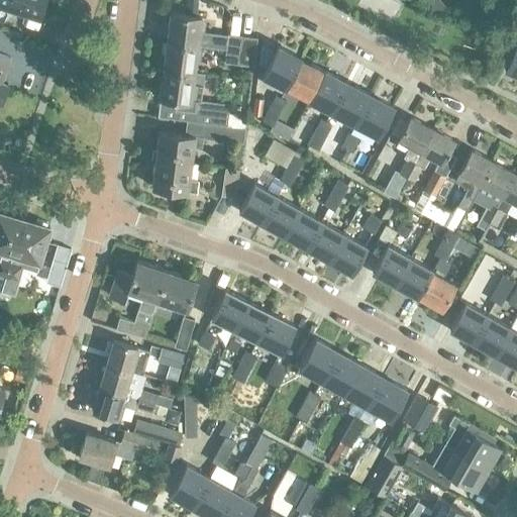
[(43,0),(0,0),(0,26),(2,27),(8,7),(38,17),(43,0)]
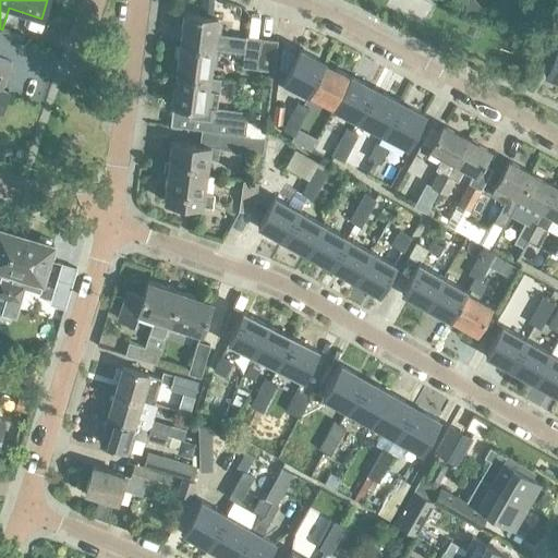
[(202,5),(199,15),(211,16),(214,8),(202,5)]
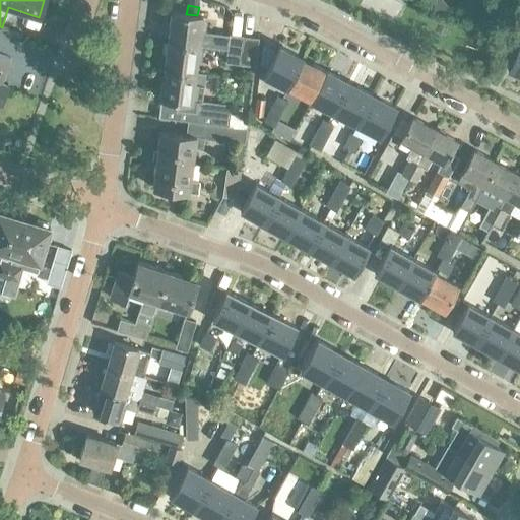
[(171,12),(168,41),(198,45),(226,49),(225,62),(238,64),(242,36),(230,35),(230,36),(201,31),(203,16),(197,15),(186,14),(171,12)]
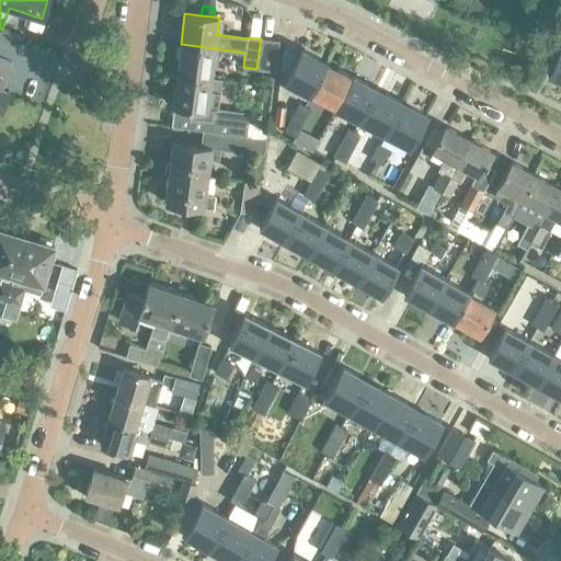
[(261,38),(256,69),(274,71),(278,41),(261,38)]
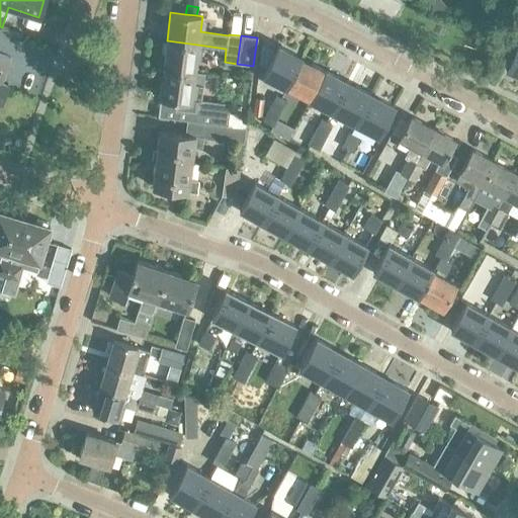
[(194,73),(197,45),(167,40),(163,69),(194,73)]
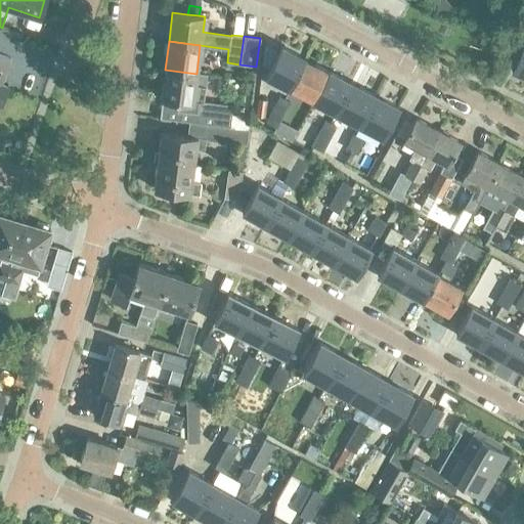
[(523,74),(523,42),(512,69),(523,74)]
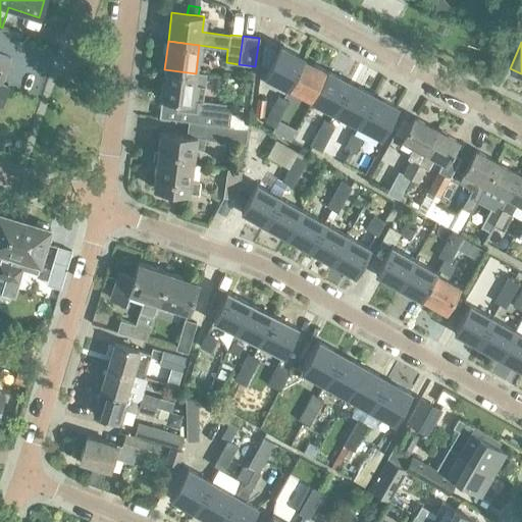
[(289,88),(303,59),(280,48),(265,75),(289,88)]
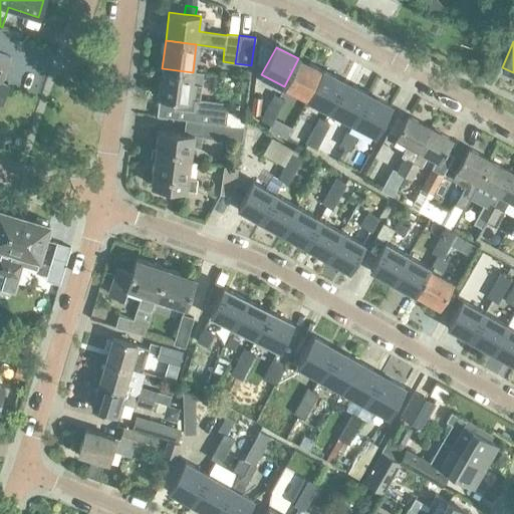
[(0,102),(1,103),(7,85),(1,83),(9,56),(0,53),(0,102)]
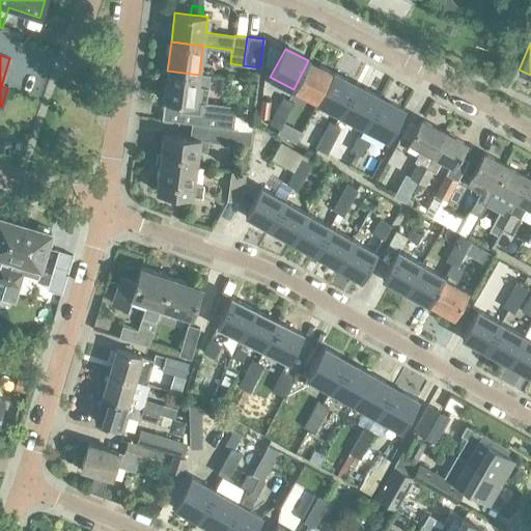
[(315,101),(330,72),(308,60),(294,89),(315,101)]
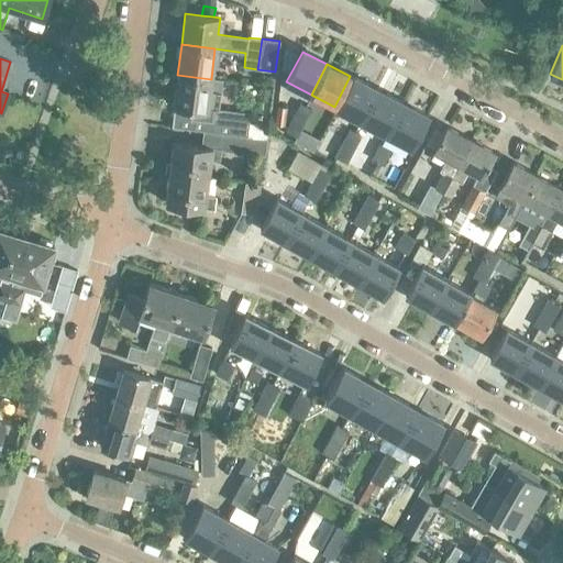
[(220,80),(211,79),(177,75),(170,128),(245,136),(249,113),(217,110),(220,80)]
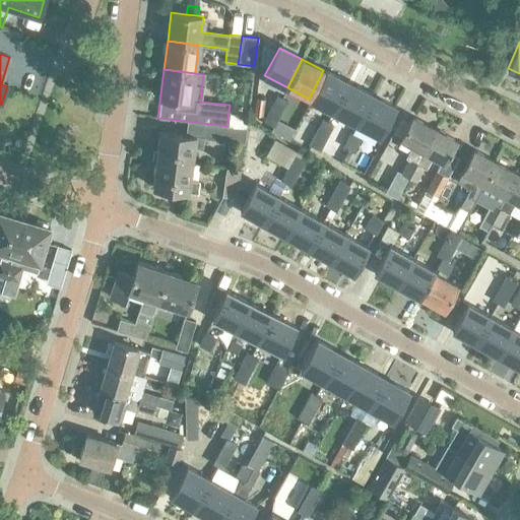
[(332,111),(346,82),(323,70),(309,99),(332,111)]
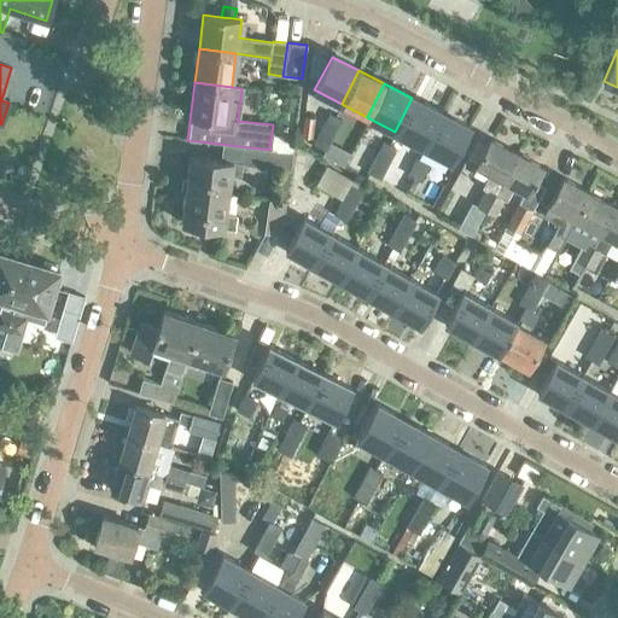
[(395,132),(389,144),(395,147),(400,149),(406,136),(421,146),(438,112),(412,98),(395,132)]
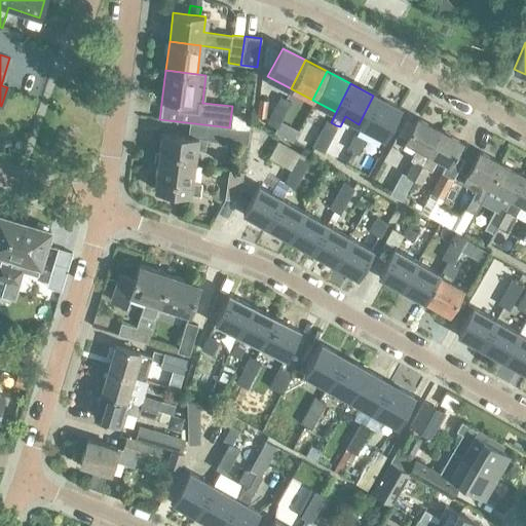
[(373,96),(359,124),(384,138),(399,109),(373,96)]
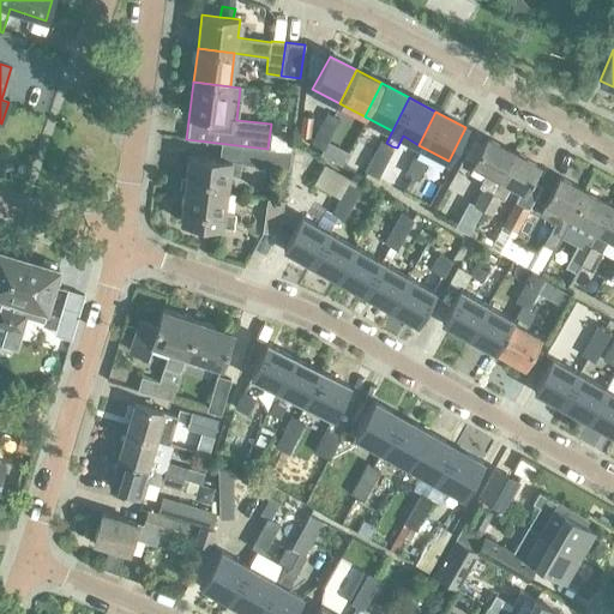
[(332,132),(338,119),(326,113),(321,125),(332,132)]
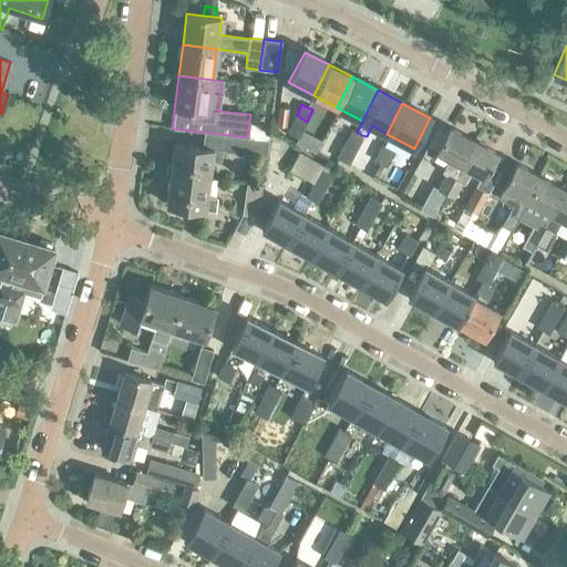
[(286,124),(287,107),(278,107),(277,124),(286,124)]
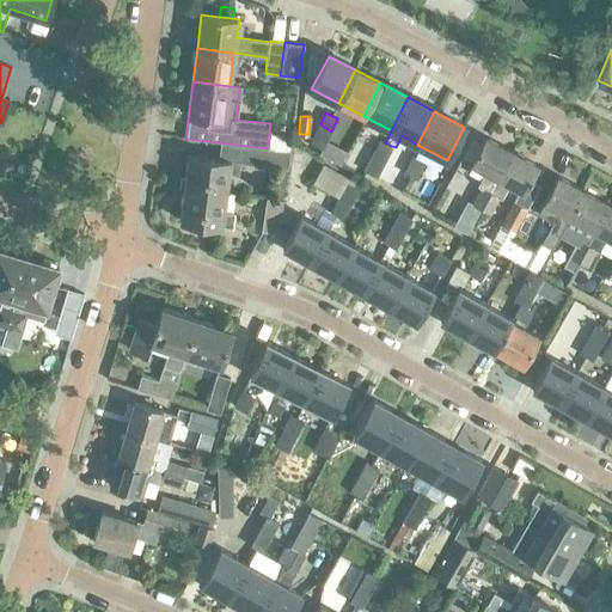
[(313,138),(325,144),(331,132),(320,124),(313,138)]
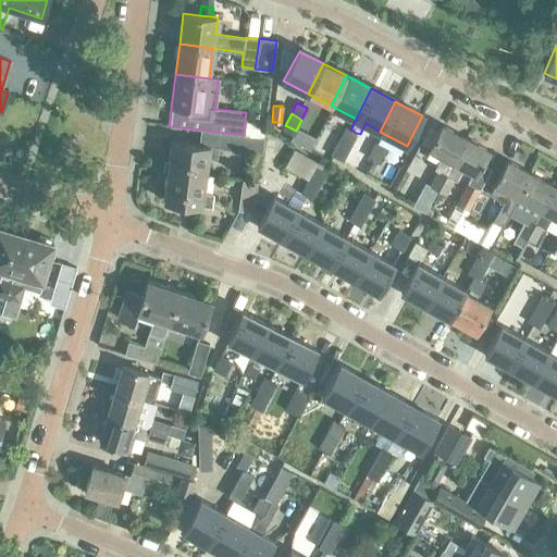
[(453,163),(466,138),(443,126),(429,150),(441,157),(435,168),(438,170),(430,185),(433,187),(425,203),(410,195),(407,202),(425,212),(437,189),(453,163)]
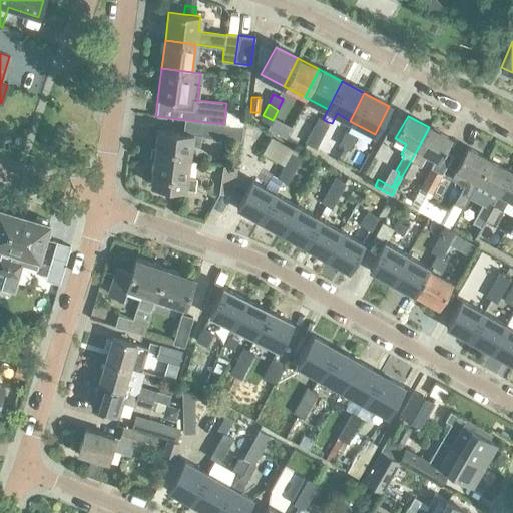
[(322,134),(328,122),(318,117),(313,128),(322,134)]
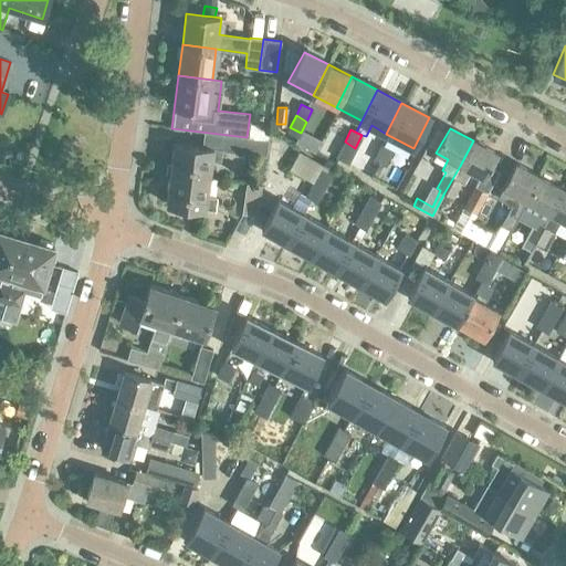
[(220,149),(266,156),(268,140),(203,132),(202,147),(174,144),(170,174),(209,179),(211,160),(219,161),(220,149)]
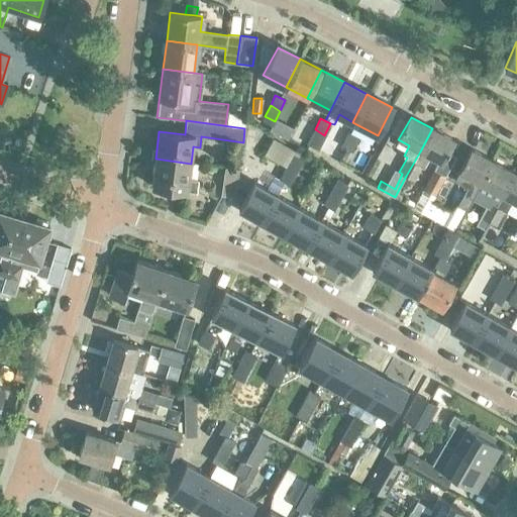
[(420,151),(406,176),(414,180),(421,167),(422,167),(428,156),(438,162),(441,163),(447,152),(453,139),(432,128),(420,151)]
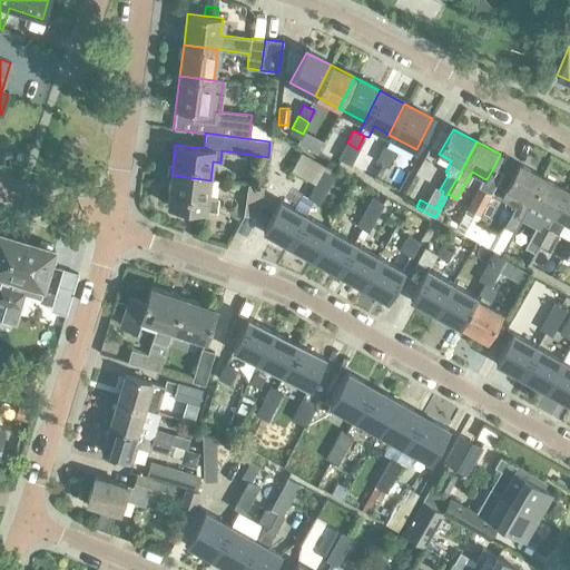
[(340,158),(350,164),(356,151),(345,145),(340,158)]
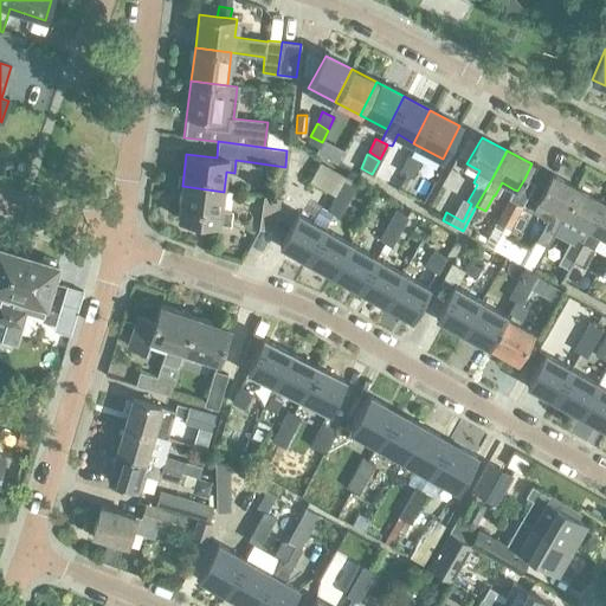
[(410,176),(418,161),(407,156),(399,172),(410,176)]
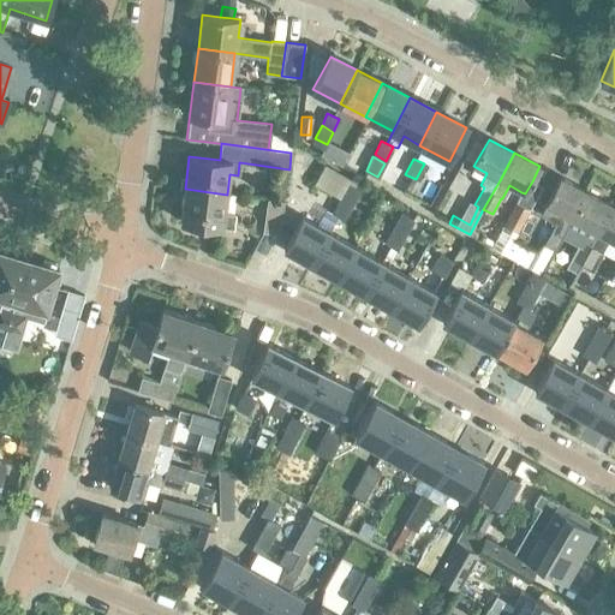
[(280,169),(275,199),(285,202),(290,171),(280,169)]
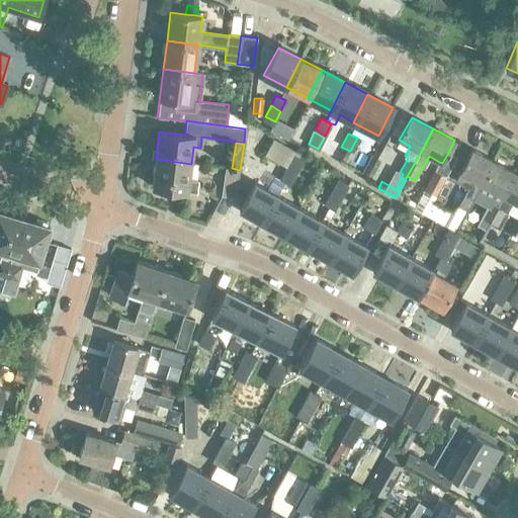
[(472,150),(455,181),(468,188),(459,205),(467,210),(473,199),(476,196),(482,184),(495,162),(472,150)]
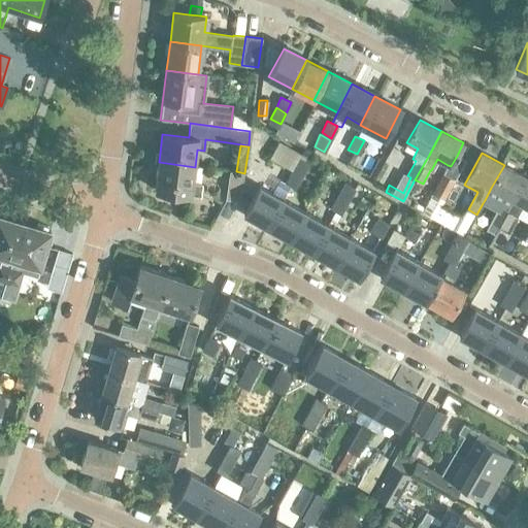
[(292,171),(302,177),(308,166),(298,160),(292,171)]
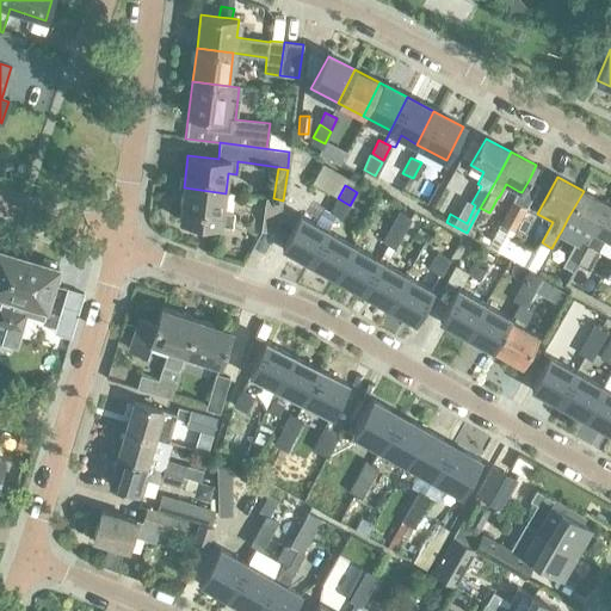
[(184,187),(179,220),(201,223),(199,232),(238,236),(240,214),(233,213),(233,211),(223,210),(226,193),(184,187)]
